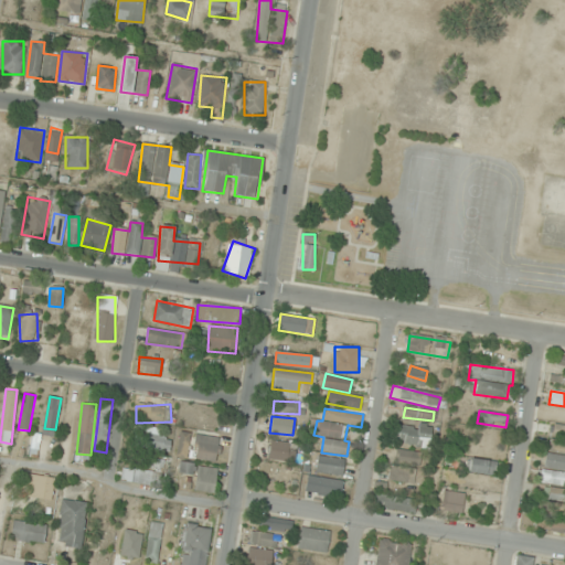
[(398,446),(432,446),(432,427),(398,427),(398,446)]
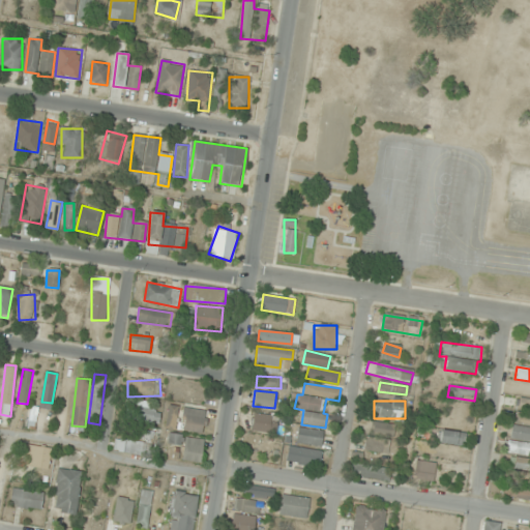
[(158,425),(162,410),(130,403),(126,417),(158,425)]
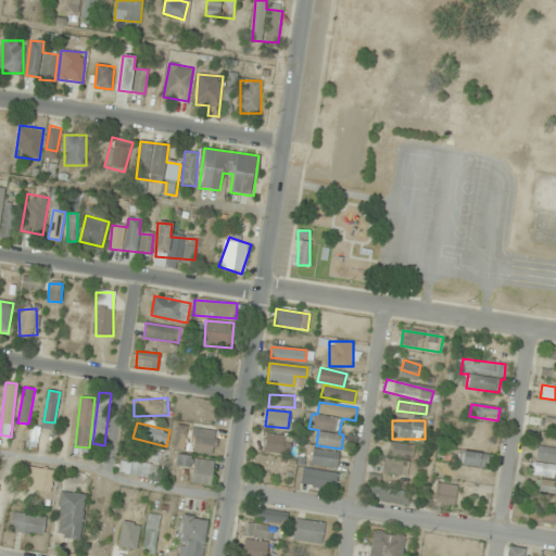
[(190,453),(214,455),(216,432),(193,429),(190,453)]
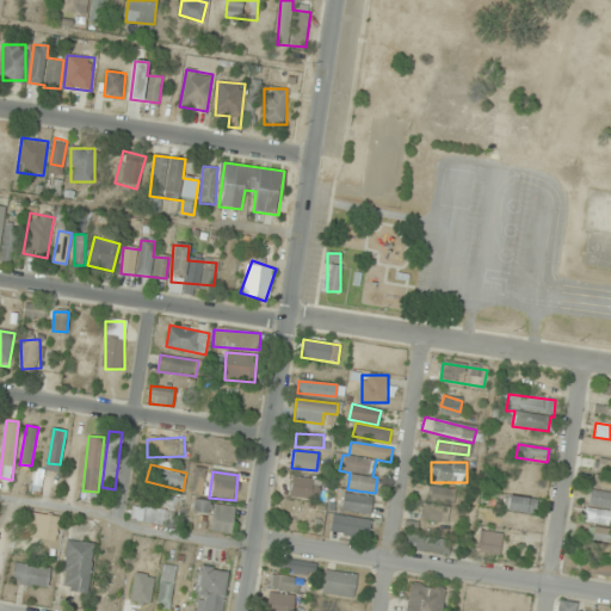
[(313,479),(290,477),(289,497),(312,498),(313,479)]
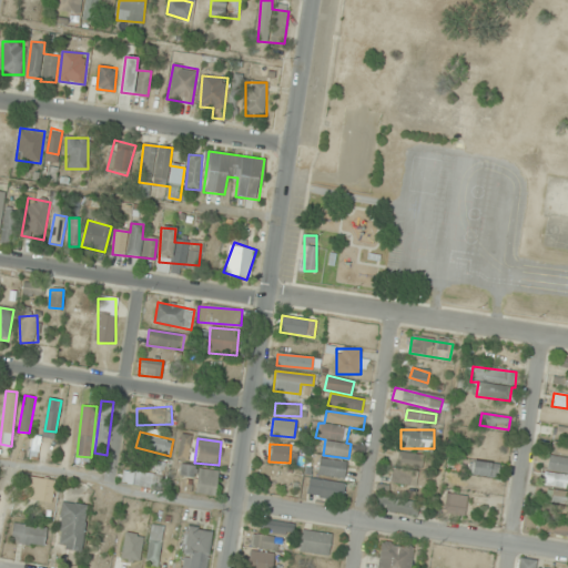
[(553,452),(567,455),(567,447),(554,444),(553,452)]
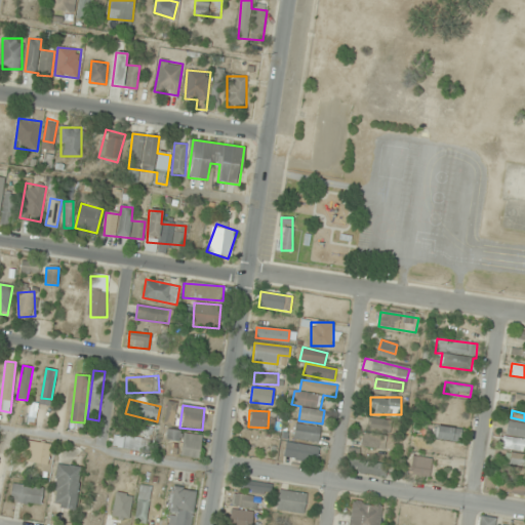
[(369,431),(390,431),(390,420),(369,419),(369,431)]
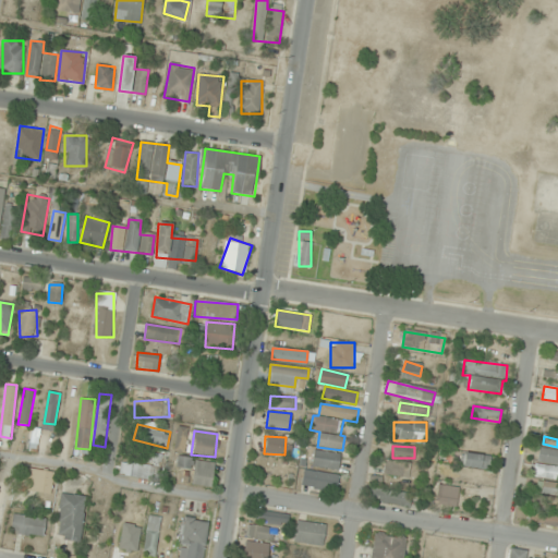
[(557,450),(540,448),(537,461),(557,464),(557,450)]
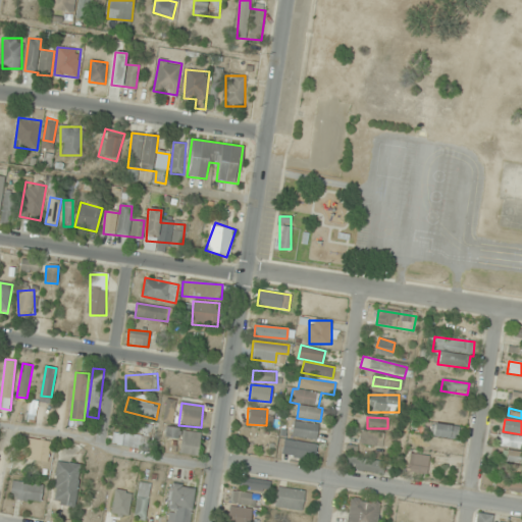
[(293,437),(318,438),(318,423),(293,422),(293,437)]
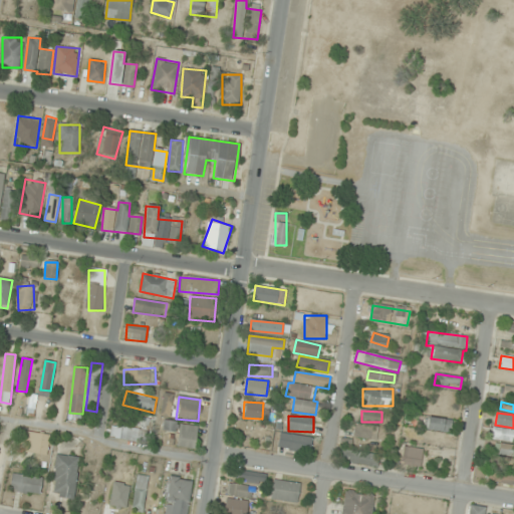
[(452,433),(453,420),(426,418),(425,430),(452,433)]
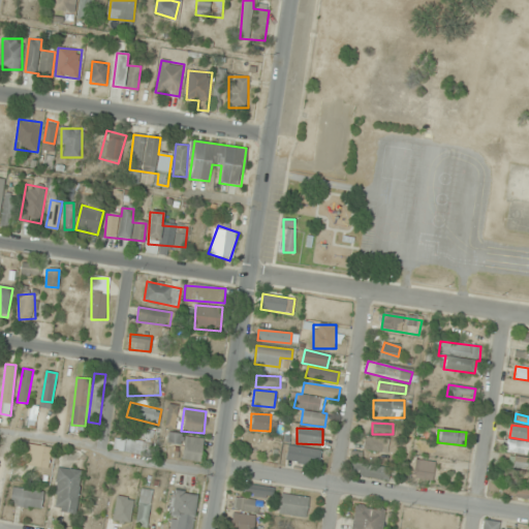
[(259,433),(243,433),(243,445),(259,445),(259,433)]
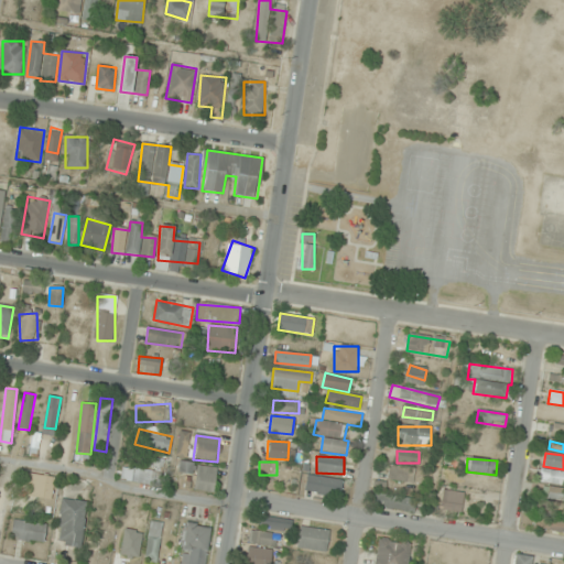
[(415,469),(390,464),(388,479),(412,484),(415,469)]
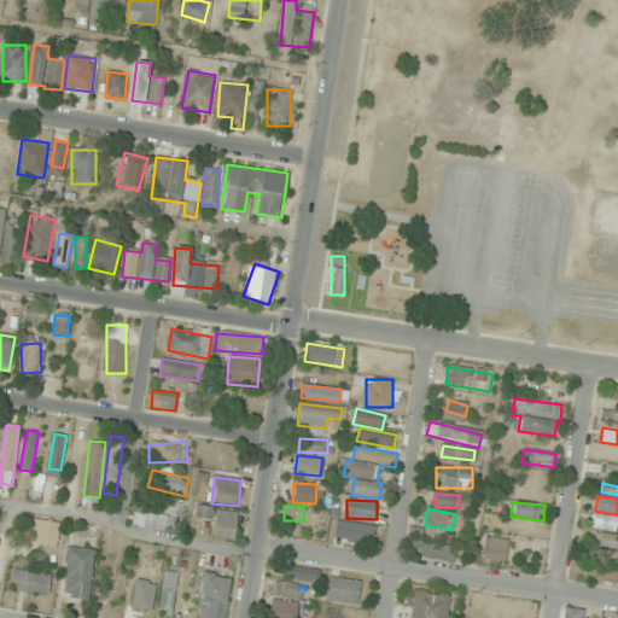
[(238,514),(216,511),(213,537),(234,540),(238,514)]
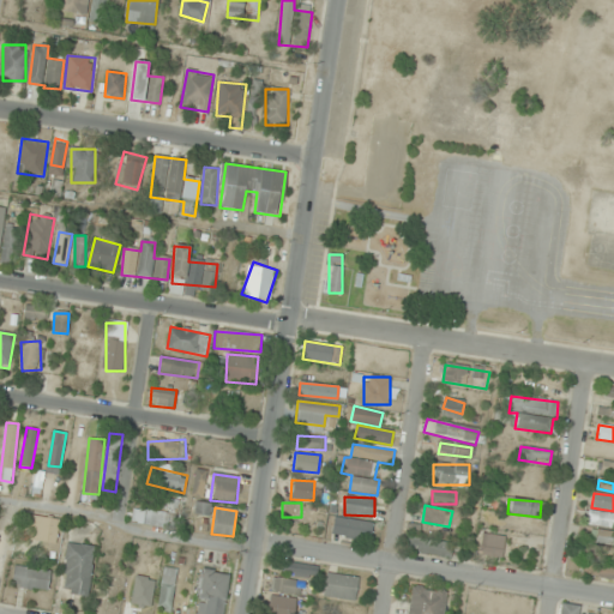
[(170,528),(173,512),(134,509),(133,524),(170,528)]
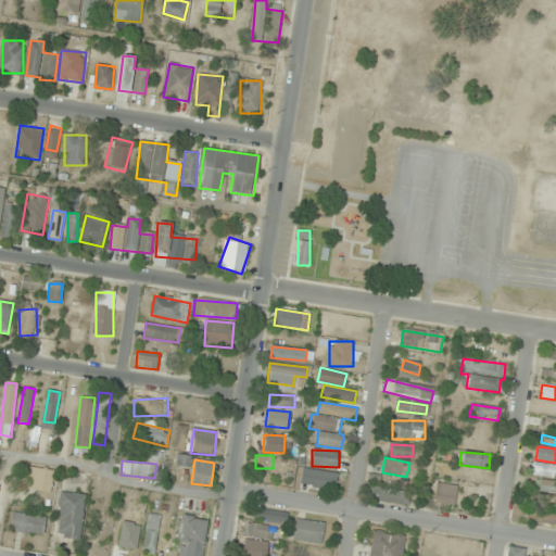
[(555,478),(555,466),(533,464),(532,475),(555,478)]
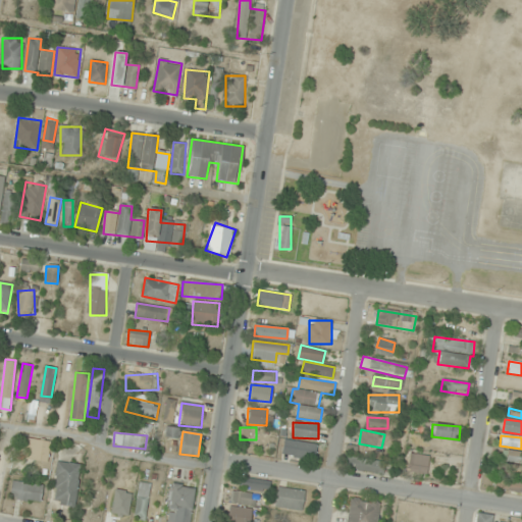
[(316,459),(317,442),(283,440),(282,457),(316,459)]
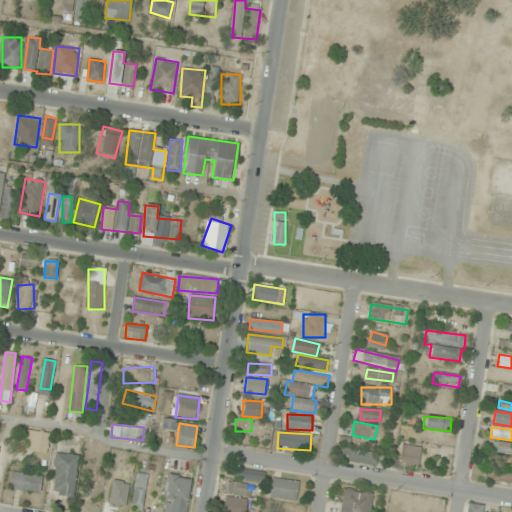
[(339,455),(373,468),(378,457),(344,444),(339,455)]
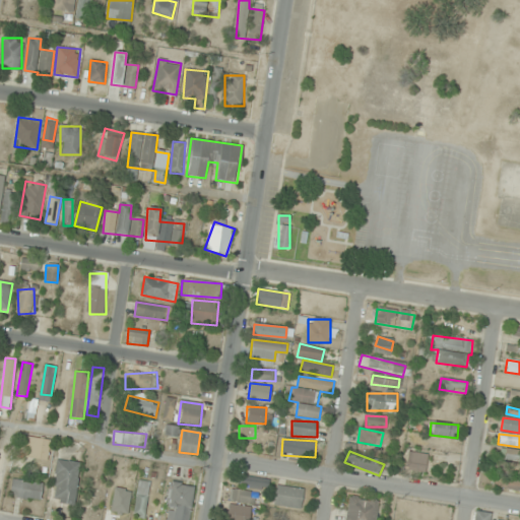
[(504,456),(513,460),(516,455),(507,451),(504,456)]
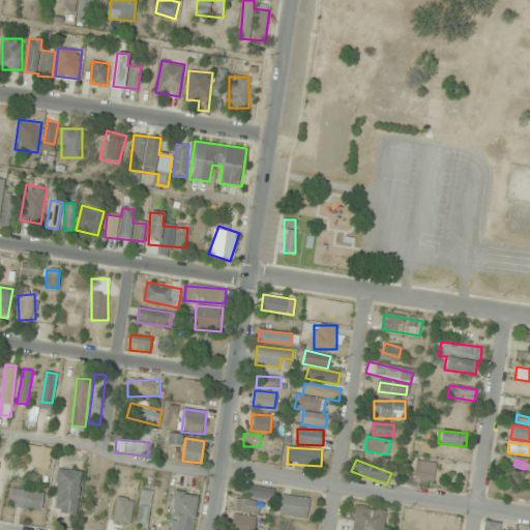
[(436,464),(413,461),(410,479),(434,482),(436,464)]
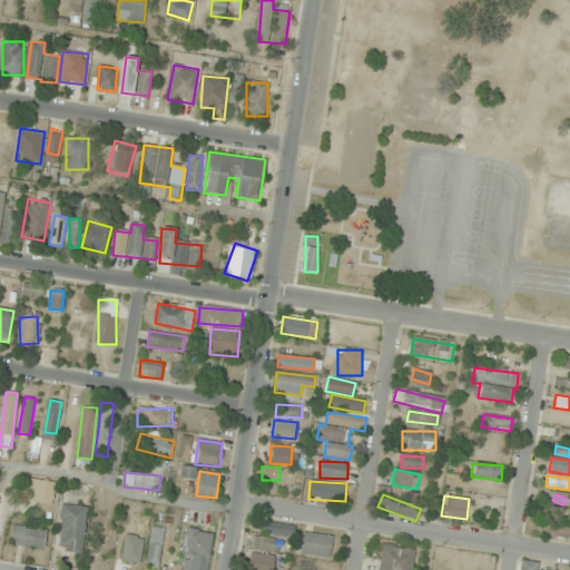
[(58,551),(81,553),(87,508),(64,504),(58,551)]
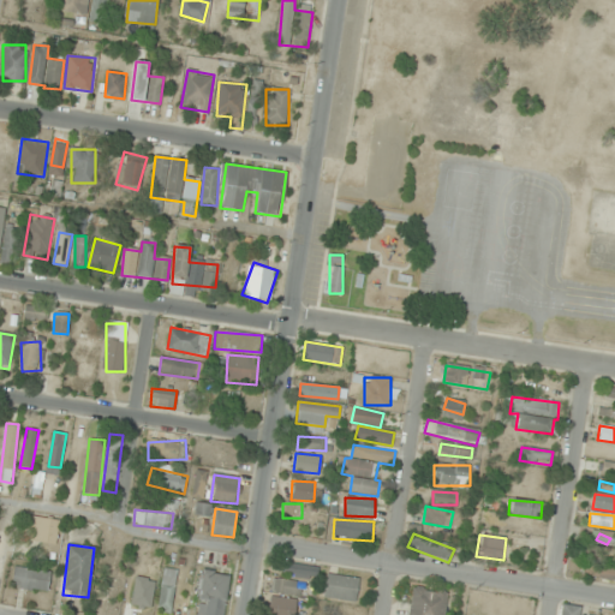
[(284,577),(317,578),(317,566),(284,563),(284,577)]
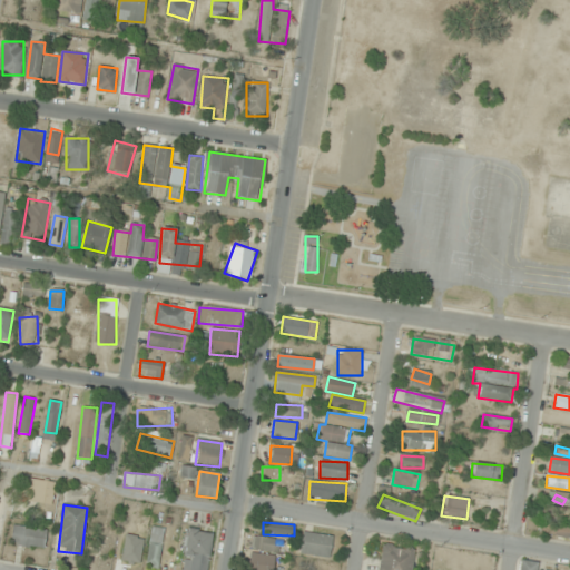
[(47,528),(13,526),(12,547),(46,548),(47,528)]
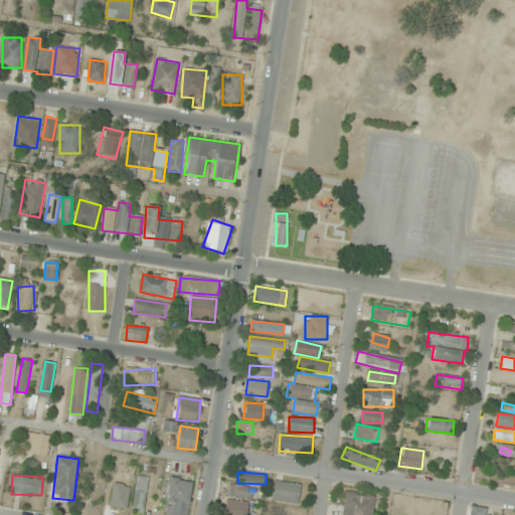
[(132,511),(143,513),(150,478),(138,476),(132,511)]
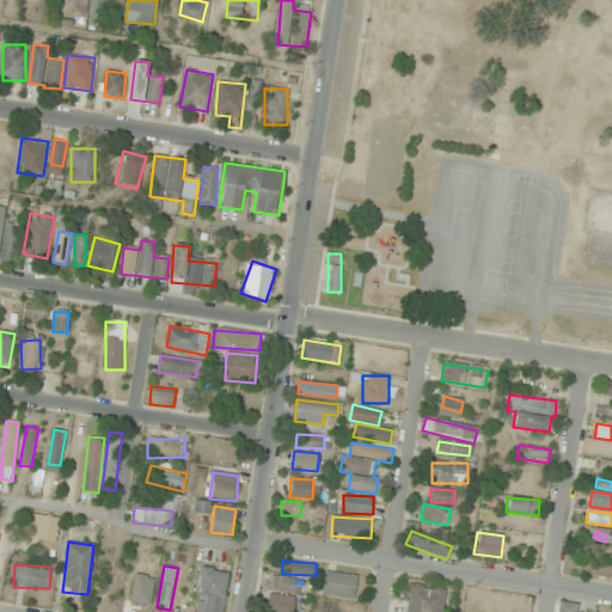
[(151,604),(154,569),(138,568),(134,603),(151,604)]
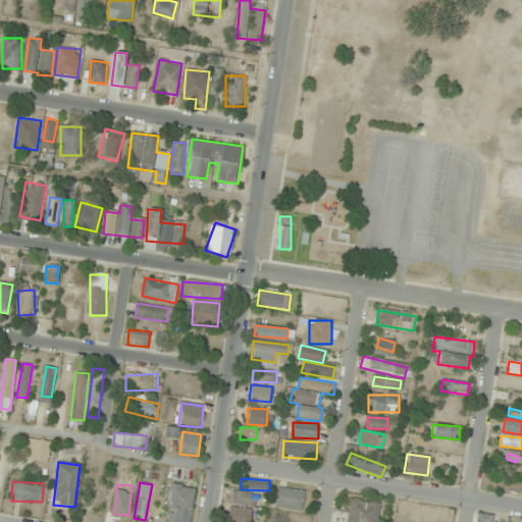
[(166,521),(190,521),(195,486),(171,484),(166,521)]
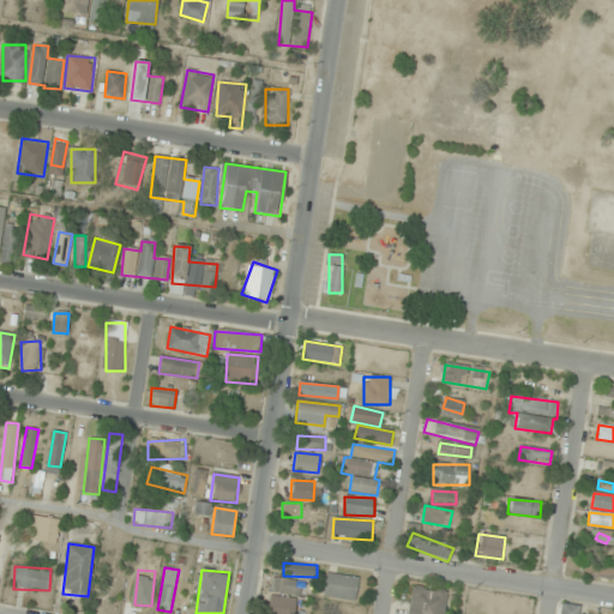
[(324,597),(355,601),(359,577),(326,573),(324,597)]
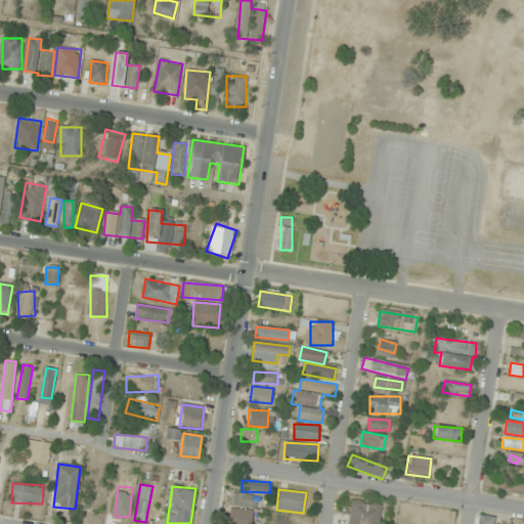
[(231,505),(254,509),(256,496),(233,492),(231,505)]
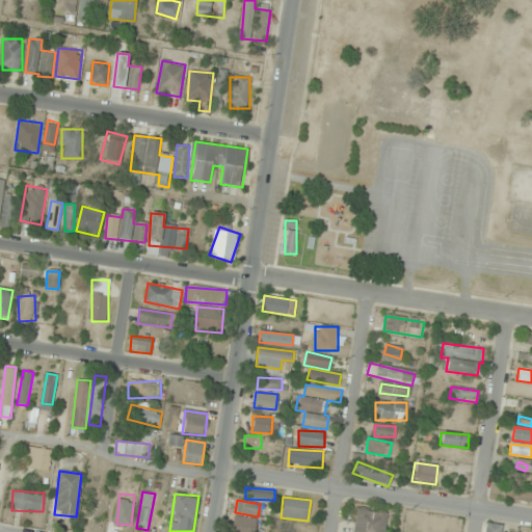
[(384,531),(387,512),(356,509),(353,531),(384,531)]
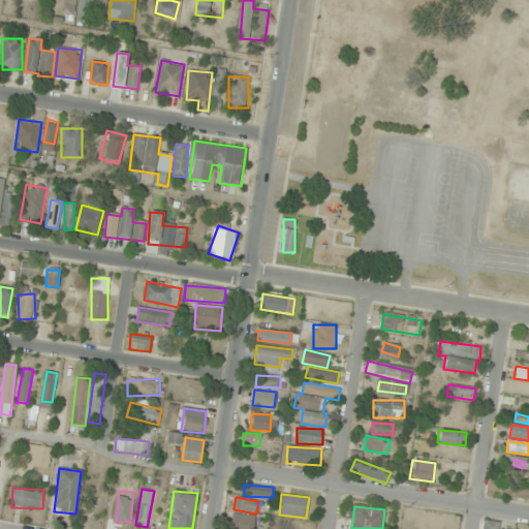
[(230,528),(250,528),(255,520),(237,511),(229,528),(230,528)]
